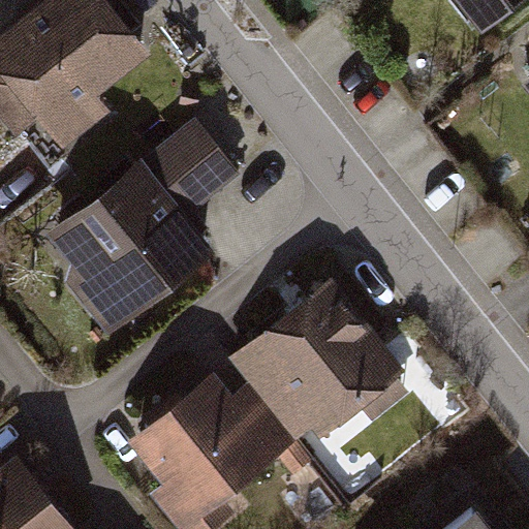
[(150,56),(109,0),(47,0),(0,34),(0,43),(11,60),(0,67),(0,114),(19,139),(42,122),(63,151),(115,113),(100,92),(150,56)]
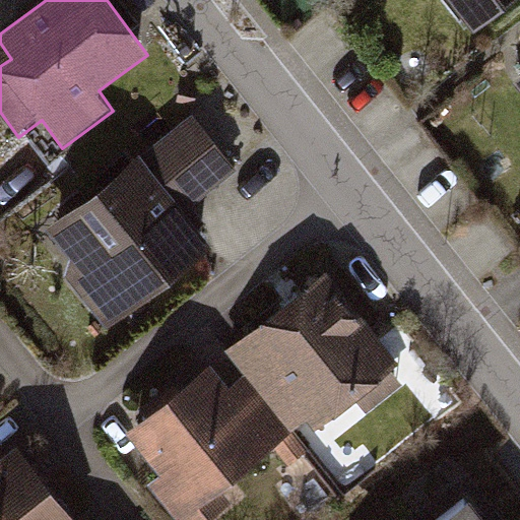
[(513,0),(446,0),(471,33),(513,0)]
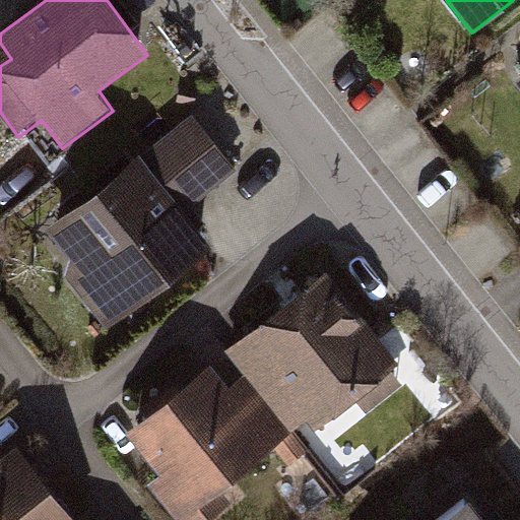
[(198,112),(39,233),(111,328),(213,250),(189,217),(246,175),(198,112)]
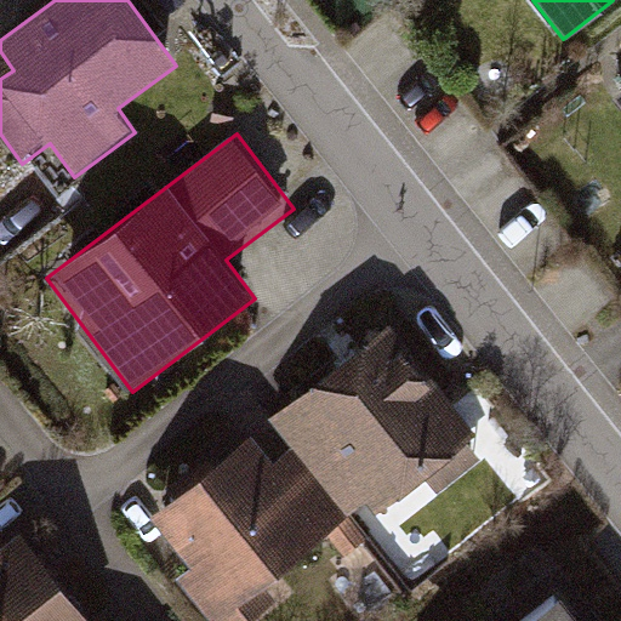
[(215,471),(148,519),(223,620),(260,620),(296,596),(281,576),(420,476),(434,494),(489,454),(397,328),(332,374),(281,411),(308,448),(279,468),(257,439),(215,471)]
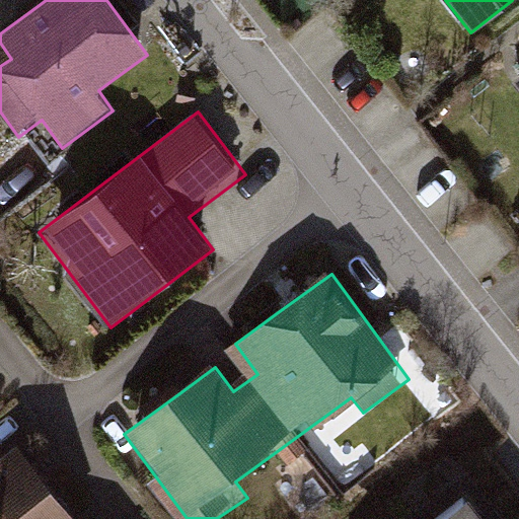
[(73,518),(13,446),(0,456),(0,518),(73,518)]
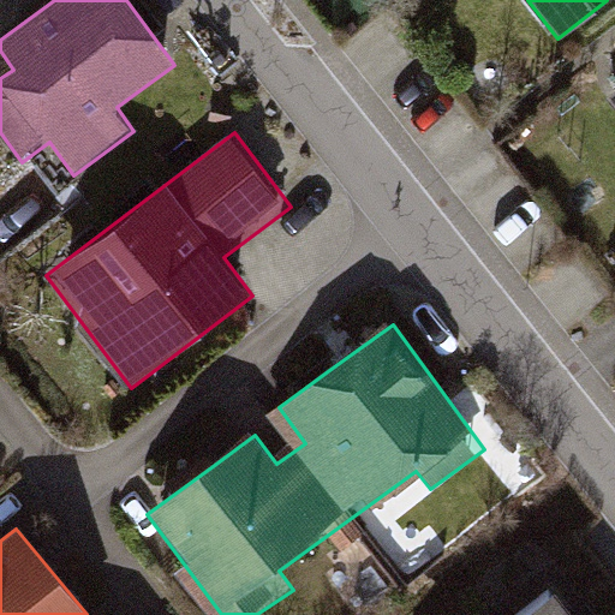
[(577,614),(556,589),(523,614),(577,614)]
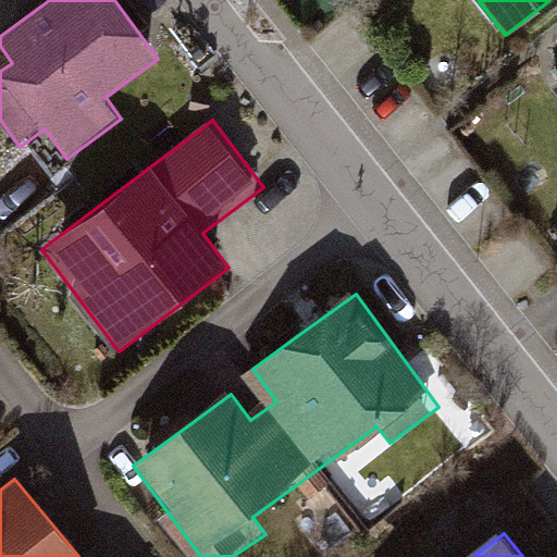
All buildings are outlined.
